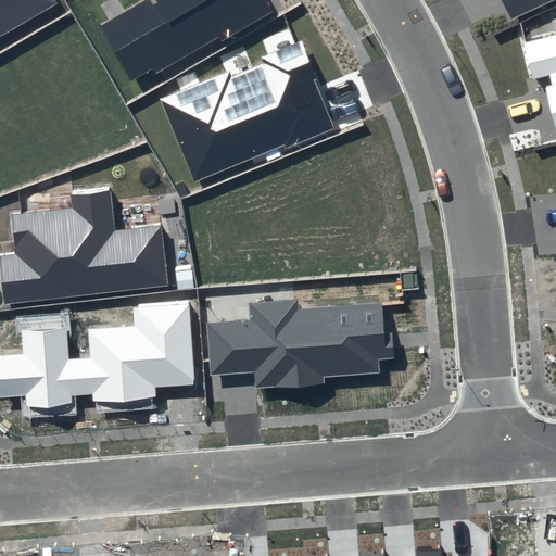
[(0,0),(0,37),(57,3),(54,0),(0,0)]
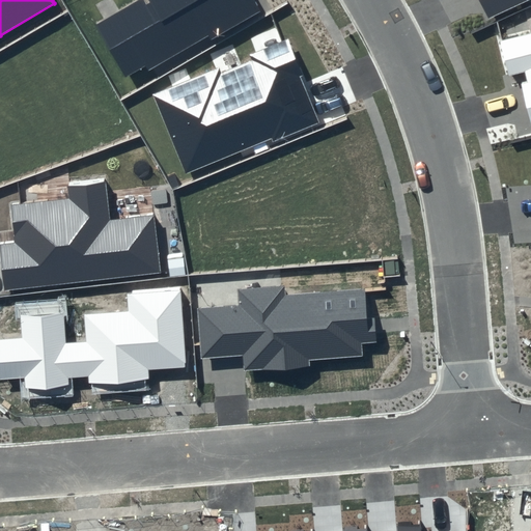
[(138,0),(96,25),(127,77),(145,66),(148,71),(208,35),(212,39),(260,9),(254,0),(138,0)]
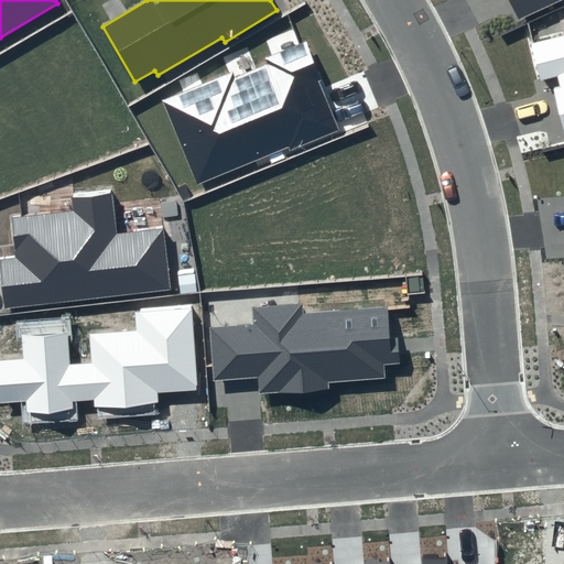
[(509,0),(519,21),(563,0),(509,0)]
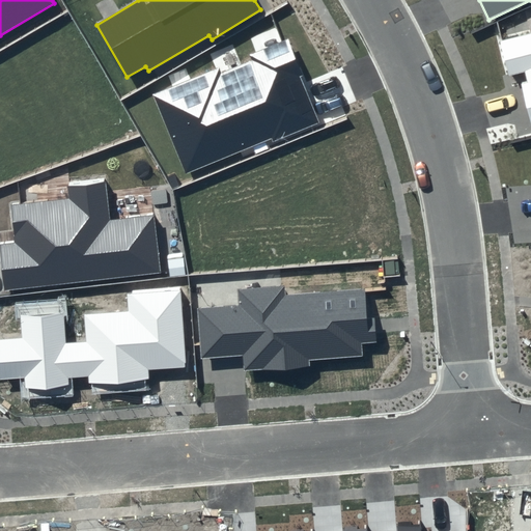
[(530,34),(500,43),(508,78),(519,76),(530,124),(530,34)]
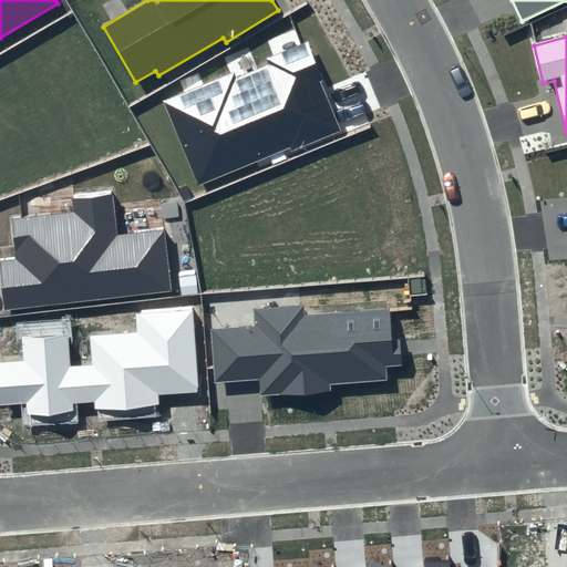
[(340,131),(308,41),(163,100),(199,188),(340,131)]
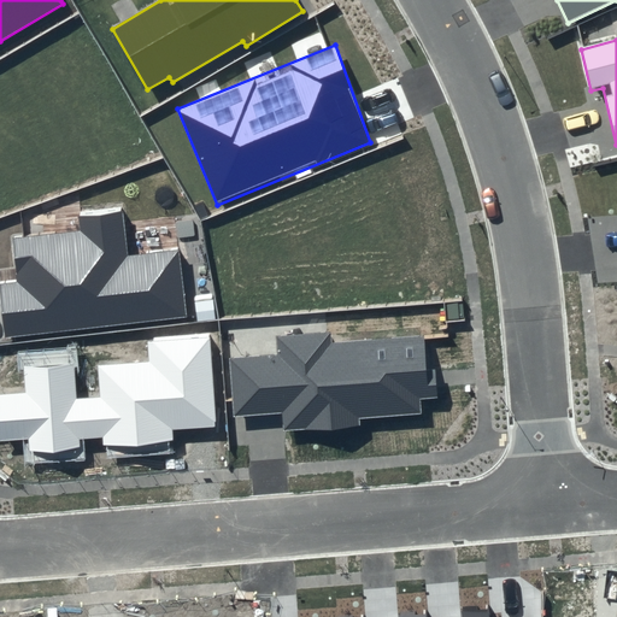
[(17,280),(0,281),(0,282),(5,338),(187,316),(178,251),(129,256),(123,207),(78,212),(80,230),(12,239),(17,280)]
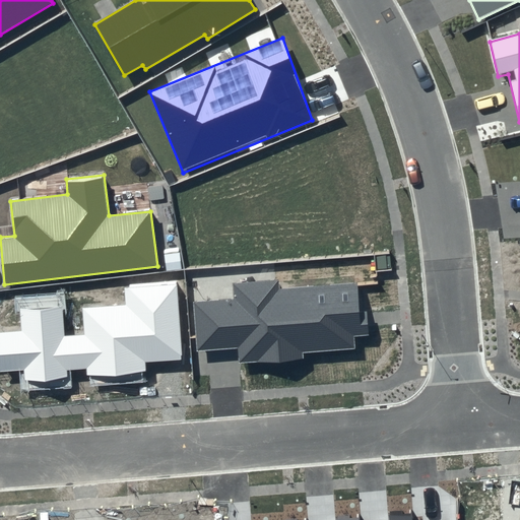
[(233,299),(194,303),(197,351),(238,348),(239,364),(305,359),(305,353),(355,348),(354,336),(369,335),(367,311),(360,312),(356,282),(279,288),(278,279),(232,283),(233,299)]
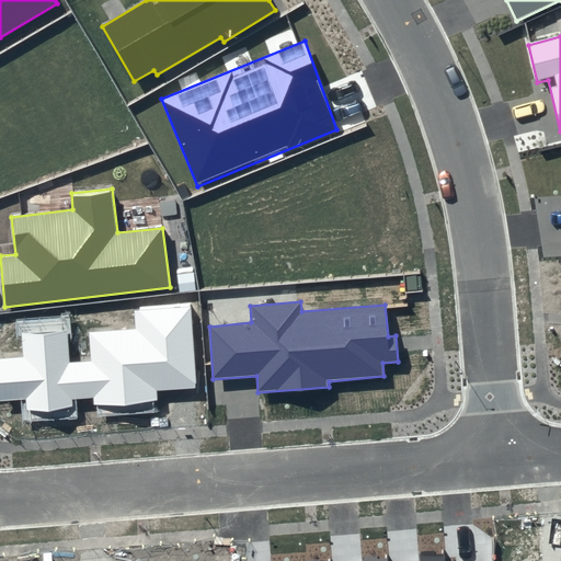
[(22,357),(0,358),(0,400),(25,399),(26,410),(71,408),(70,400),(93,398),(94,405),(158,401),(157,391),(197,389),(191,307),(134,310),(136,329),(89,332),(91,362),(70,363),(67,331),(22,334),(22,357)]
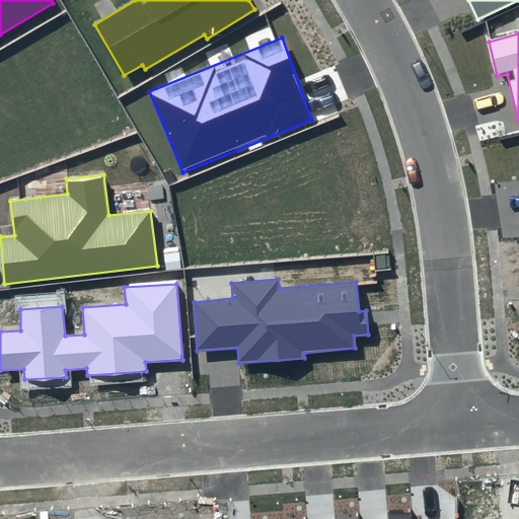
All buildings are outlined.
